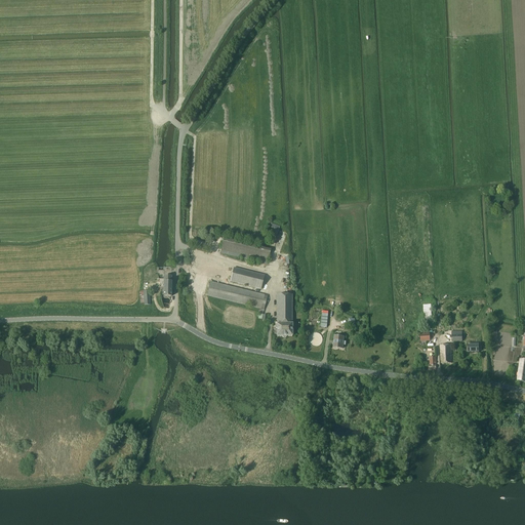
[(279,231),(280,227),(272,224),(270,227),(276,230),(274,235),(277,236),(279,231)]
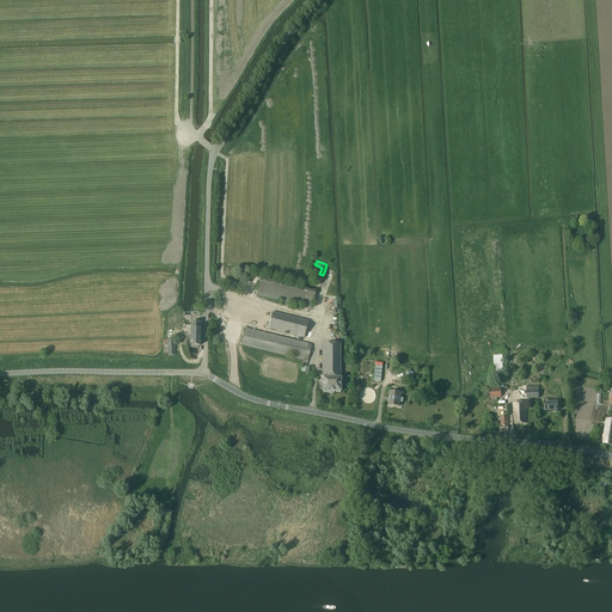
[(310,306),(313,292),(258,280),(256,294),(310,306)]
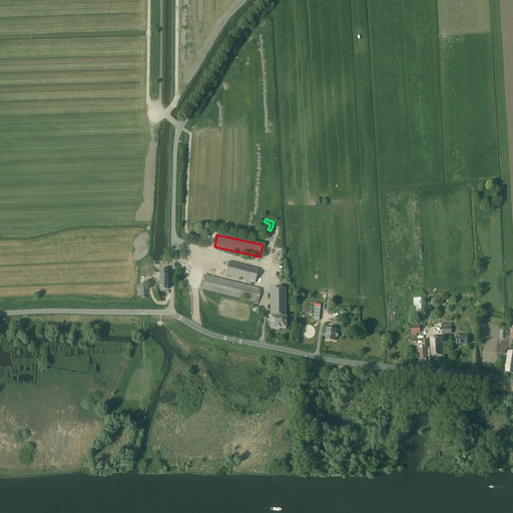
[(227,258),(225,267),(231,268),(234,260),(227,258)]
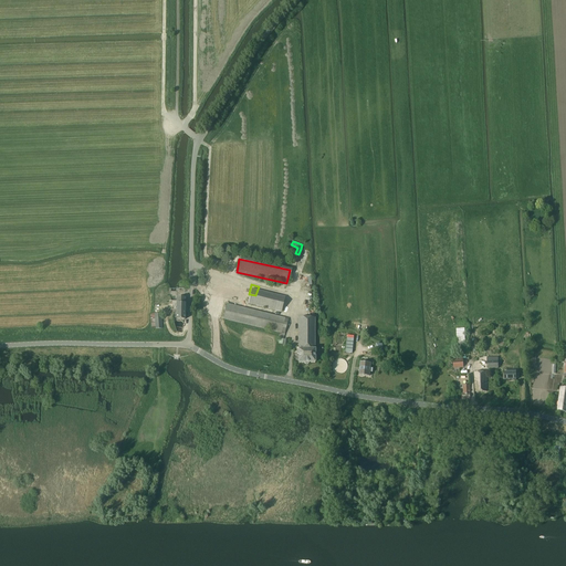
[(259,286),(255,295),(263,297),(265,289),(259,286)]
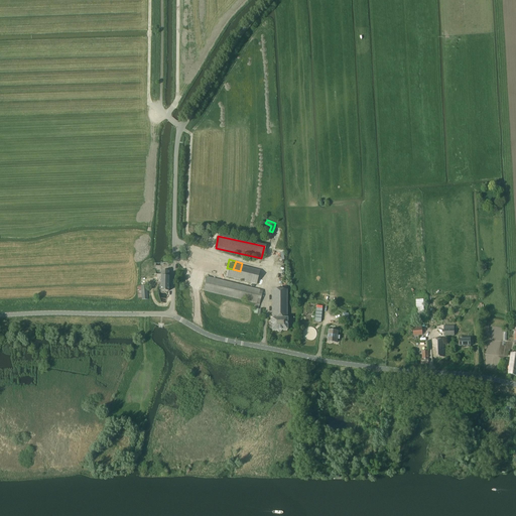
[(242,263),(240,271),(247,273),(249,265),(242,263)]
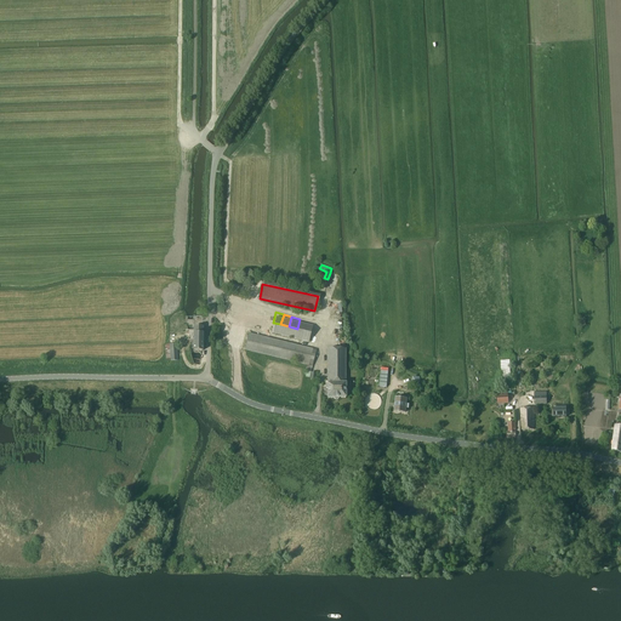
[(300,319),(297,329),(306,331),(308,320),(300,319)]
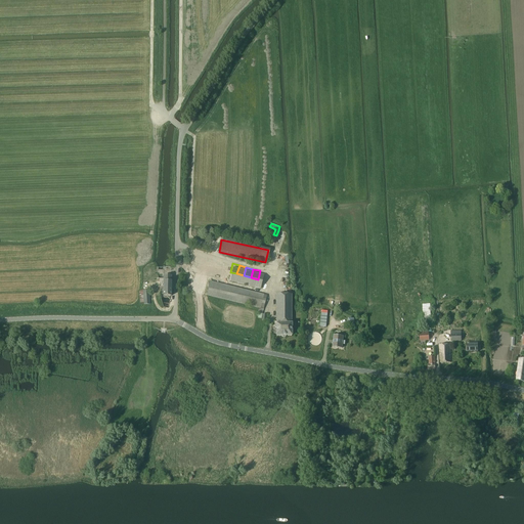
[(260,270),(258,279),(264,280),(267,272),(260,270)]
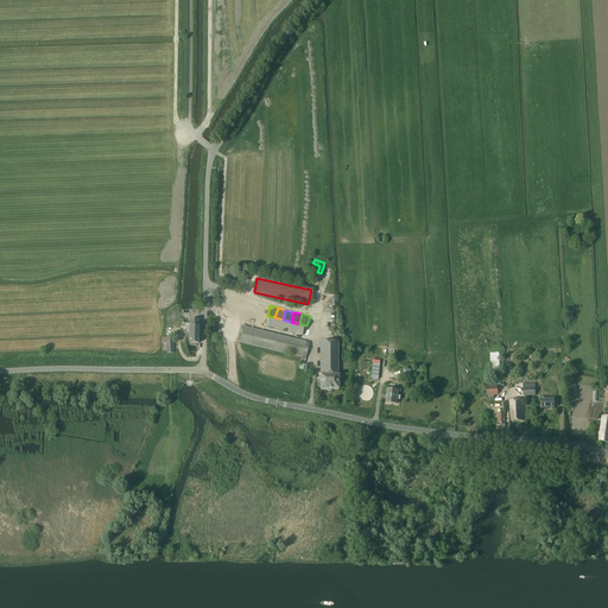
[(267,316),(264,325),(267,327),(272,328),(274,317),(267,316)]
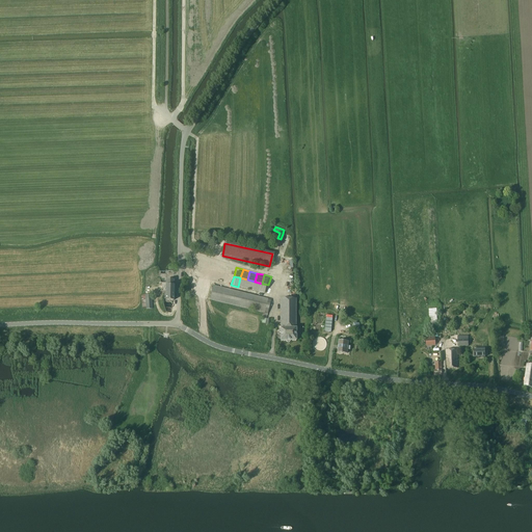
[(240,277),(238,287),(245,288),(247,280),(240,277)]
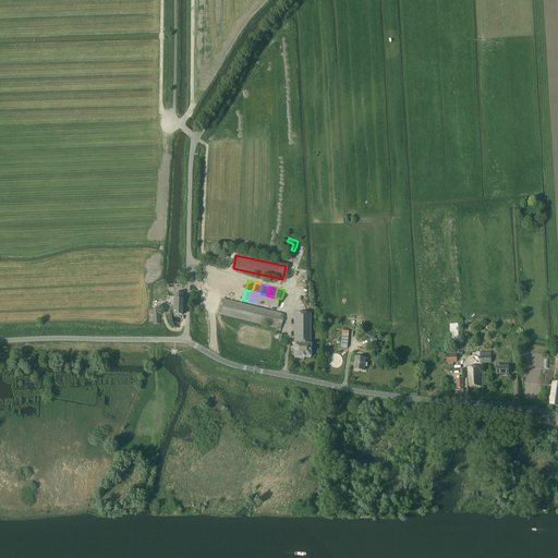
[(178,315),(181,315),(182,315),(182,293),(178,293),(174,293),(173,315),(178,315)]
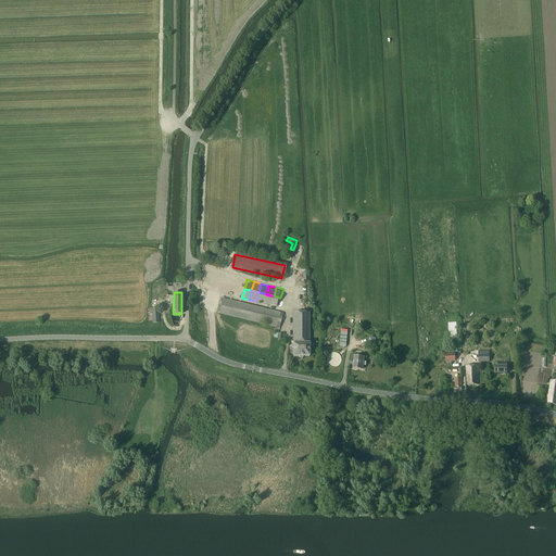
[(258,292),(256,301),(264,303),(266,294),(258,292)]
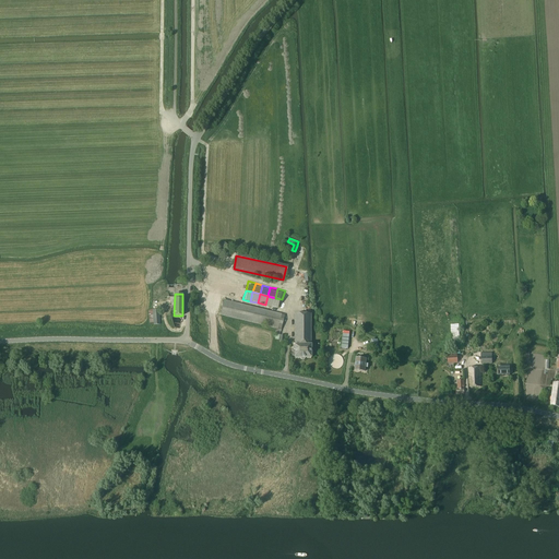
[(268,296),(265,305),(273,307),(275,298),(268,296)]
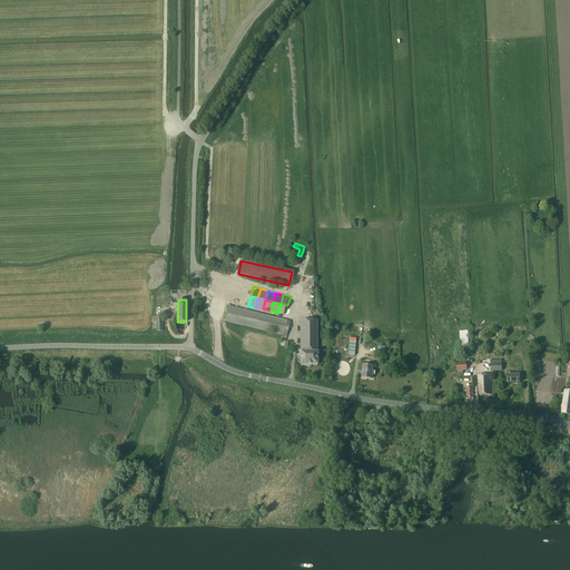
[(281,304),(278,313),(283,314),(285,315),(287,305),(281,304)]
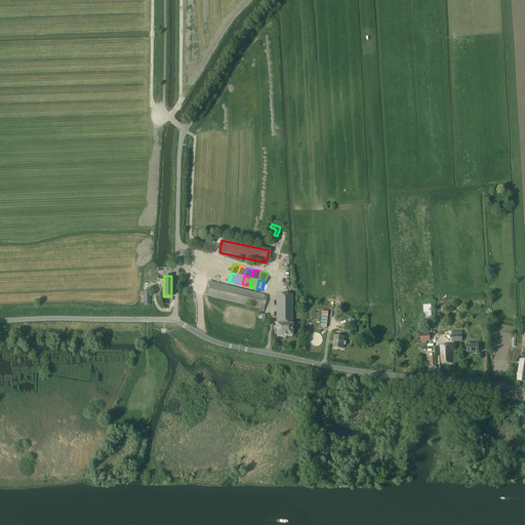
[(275,326),(275,328),(277,328),(277,336),(282,336),(283,338),(286,338),(287,336),(292,336),(292,324),(292,295),(277,295),(277,324),(277,325),(275,326)]
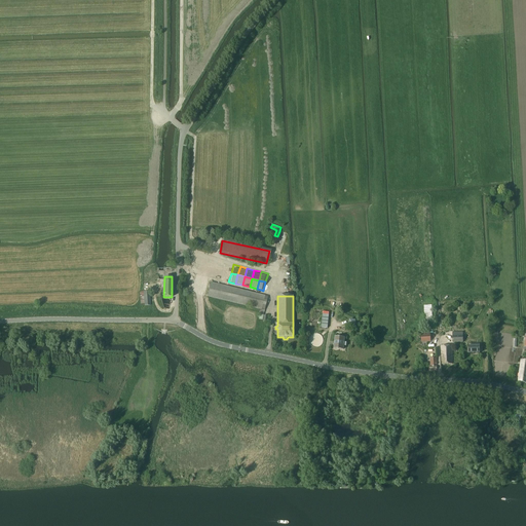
[(454,342),(462,341),(462,333),(453,333),(454,342)]
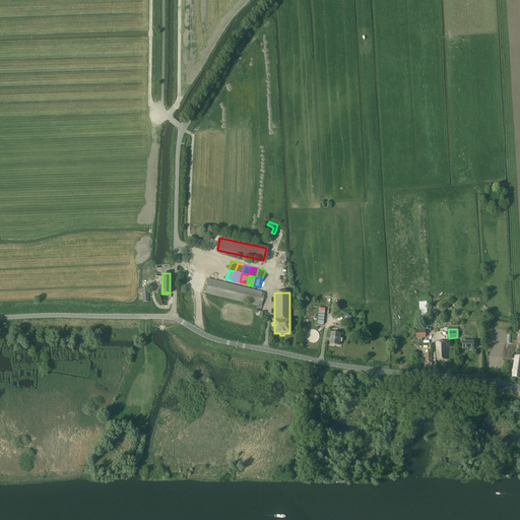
[(331,333),(330,344),(339,345),(340,334),(331,333)]
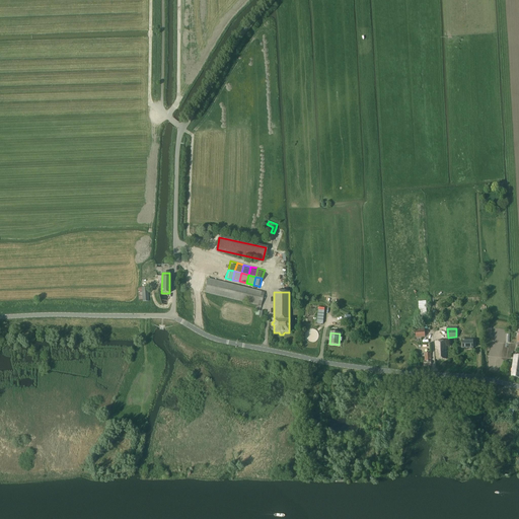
[(436,359),(446,359),(446,342),(435,342),(436,359)]
